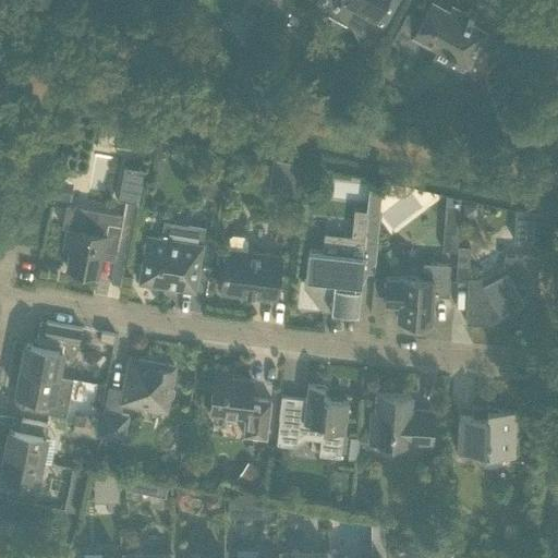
[(283,0),(254,0),(253,2),(276,14),(283,0)]
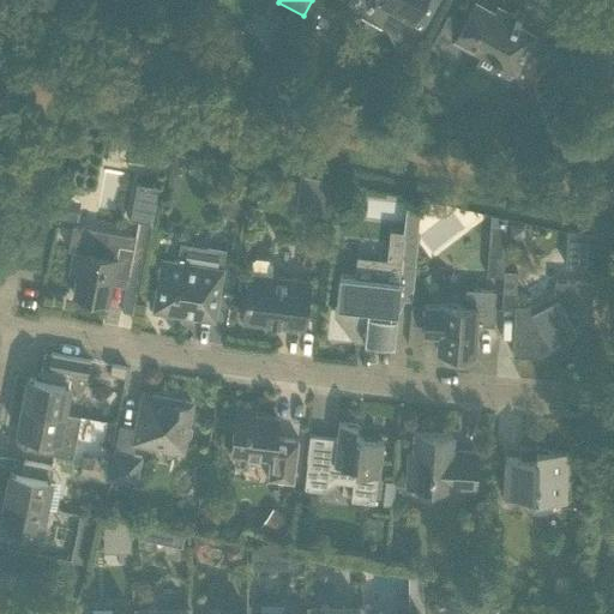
[(402,36),(420,0),(365,0),(366,1),(355,11),(402,36)]
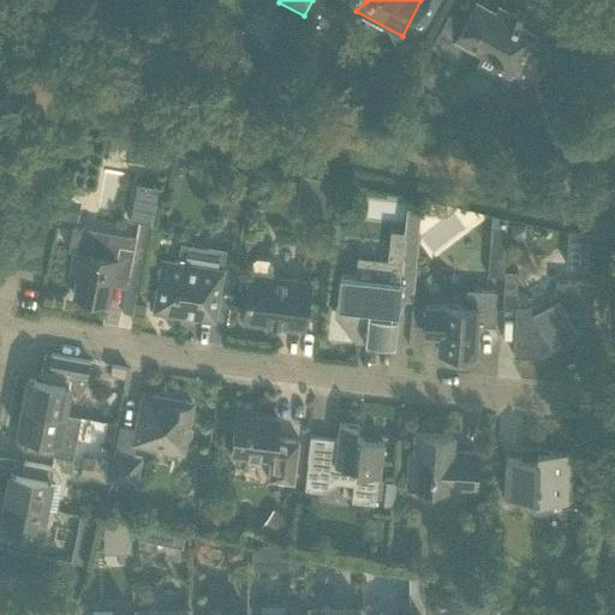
[(447,16),(430,49),(452,61),(461,45),(514,73),(535,34),(519,25),(523,21),(497,6),(493,13),(475,4),(463,24),(447,16)]
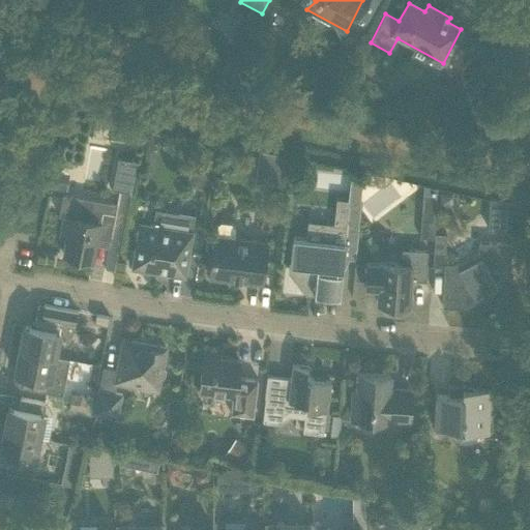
[(501,134),(512,129),(508,118),(497,122),(501,134)]
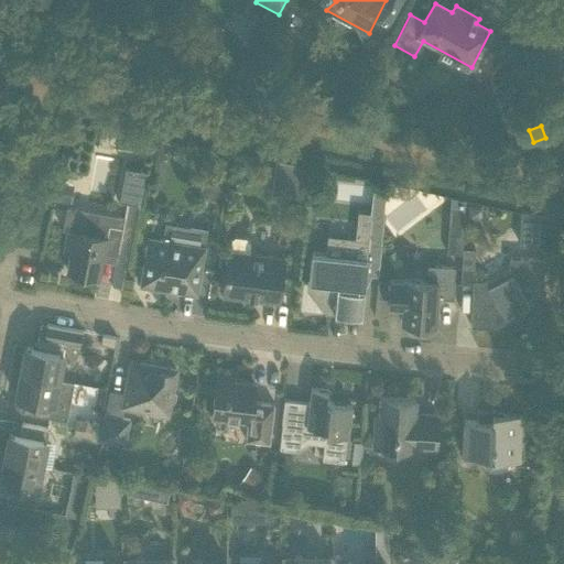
[(159,141),(155,158),(165,159),(170,156),(172,144),(159,141)]
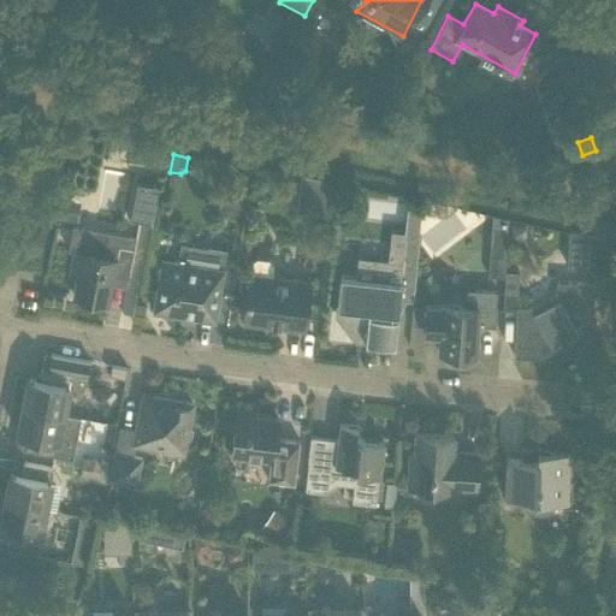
[(337,184),(319,182),(317,205),(333,207),(337,184)]
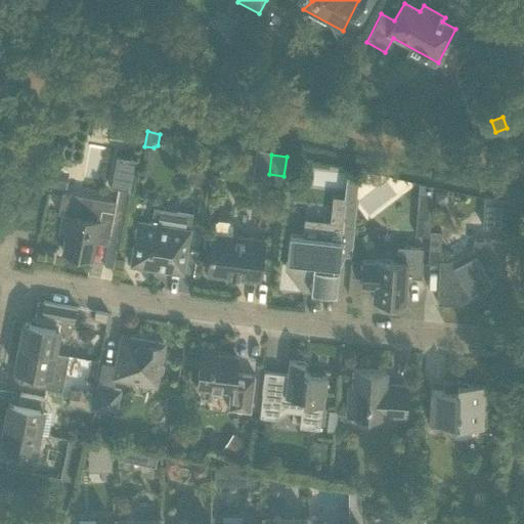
[(116,157),(111,187),(131,191),(137,161),(116,157)]
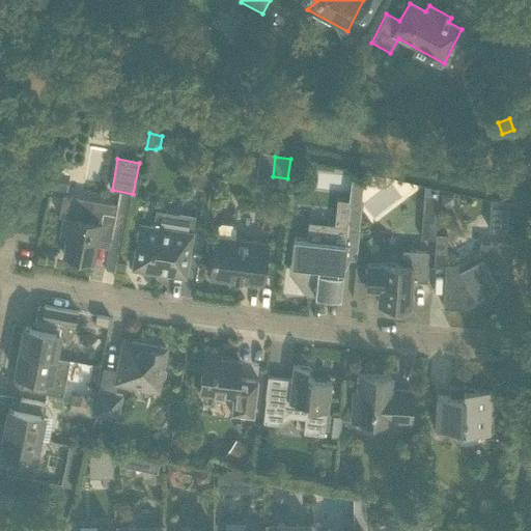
[(215,168),(214,174),(218,179),(225,179),(229,175),(230,169),(225,164),(219,164),(215,168)]
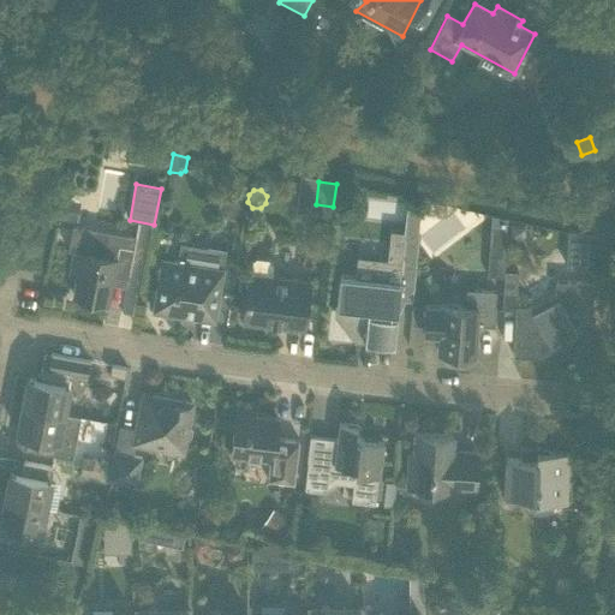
[(491,215),(487,276),(503,278),(507,219),(491,215)]
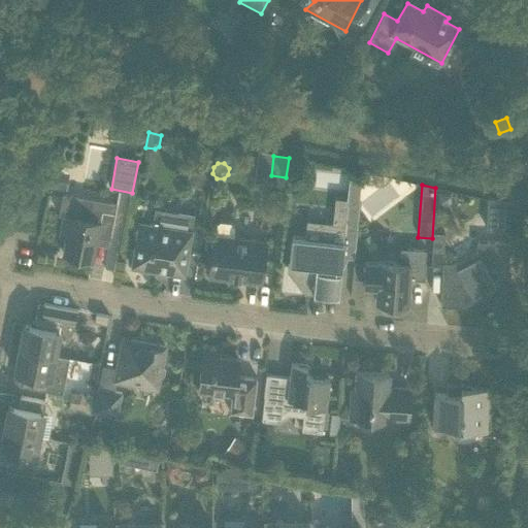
[(438,191),(435,204),(449,207),(452,194),(438,191)]
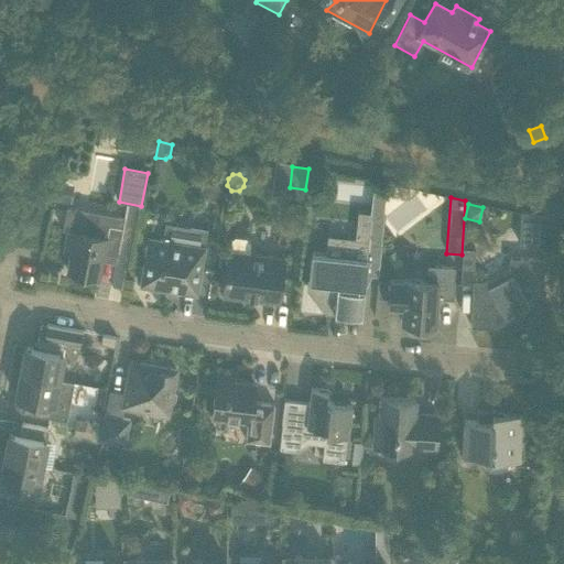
[(123,217),(97,213),(66,206),(62,229),(68,231),(64,252),(71,253),(67,271),(97,278),(101,255),(116,257),(123,217)]
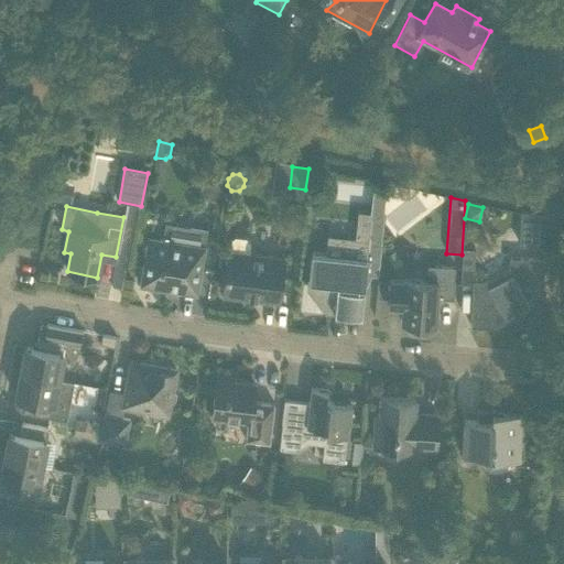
[(519,246),(544,246),(545,216),(520,212),(519,246)]
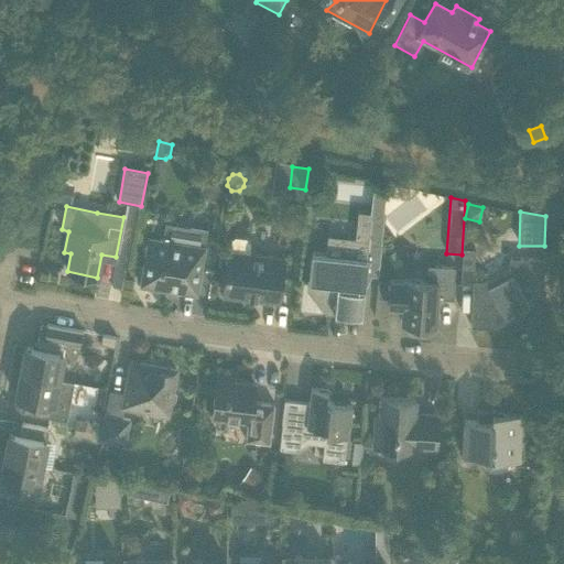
[(325,245),(323,255),(311,253),(307,281),(310,281),(307,292),(323,311),(333,312),(333,313),(360,316),(368,251),(380,252),(383,215),(370,214),(367,239),(344,245),(343,242),(337,239),(334,238),(328,240),(325,245)]
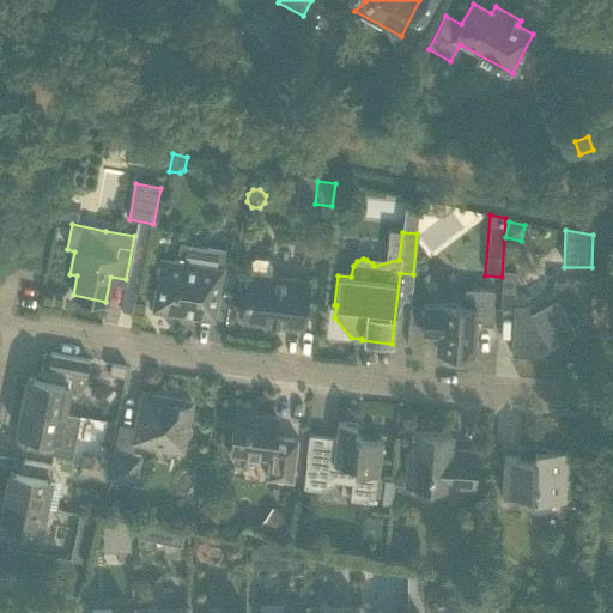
[(161,258),(152,310),(213,320),(222,268),(225,250),(178,242),(176,260),(161,258)]
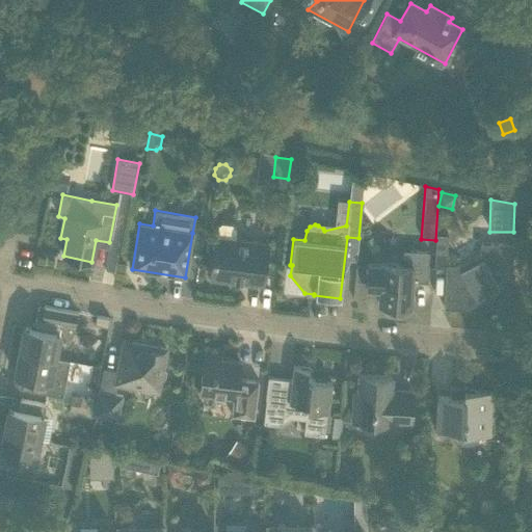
[(267,243),(235,239),(236,230),(232,224),(221,223),(216,227),(210,278),(230,281),(234,277),(244,280),(243,283),(262,285),(267,243)]
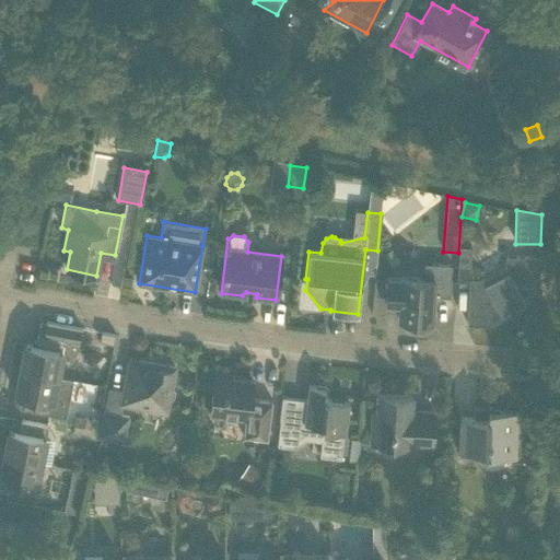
[(539,257),(505,256),(505,268),(505,270),(483,281),(482,279),(469,279),(467,325),(491,325),(491,312),(497,310),(500,315),(525,302),(522,296),(527,293),(538,293),(539,257)]
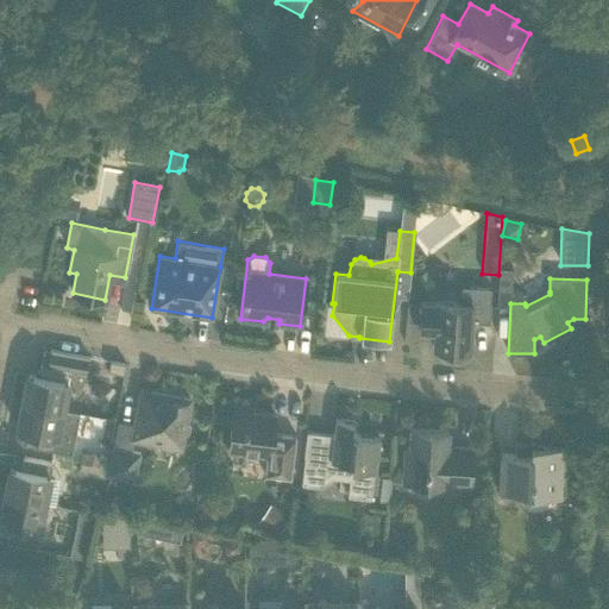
[(434,333),(433,347),(470,351),(472,322),(489,324),(491,288),(472,287),(471,305),(422,301),(420,333),(434,333)]
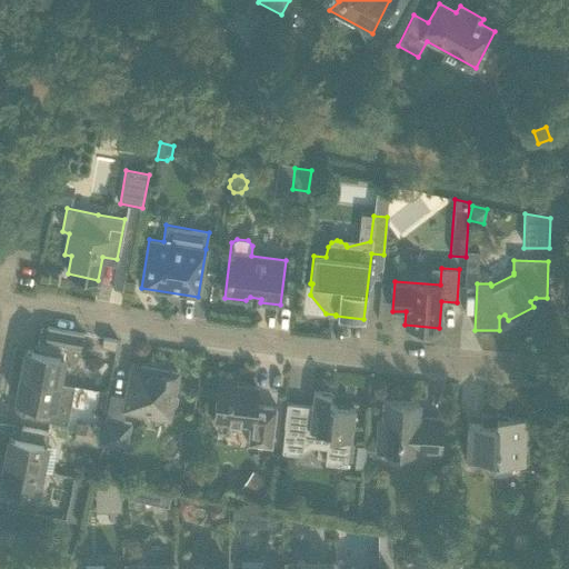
[(82,333),(47,327),(45,341),(38,340),(36,351),(27,349),(21,376),(58,383),(65,347),(79,349),(82,333)]
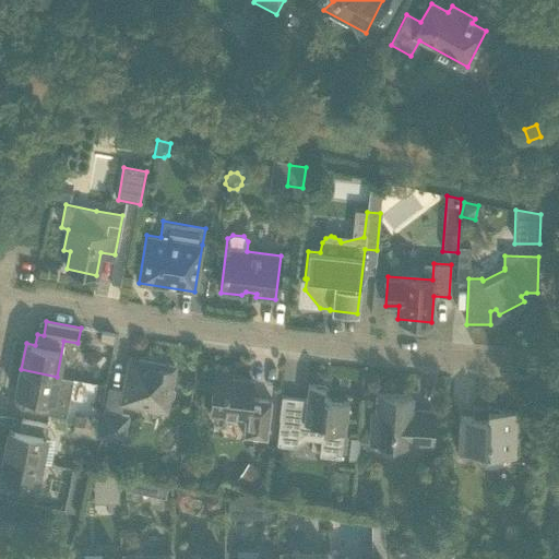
[(115,334),(102,332),(99,341),(113,344),(115,334)]
